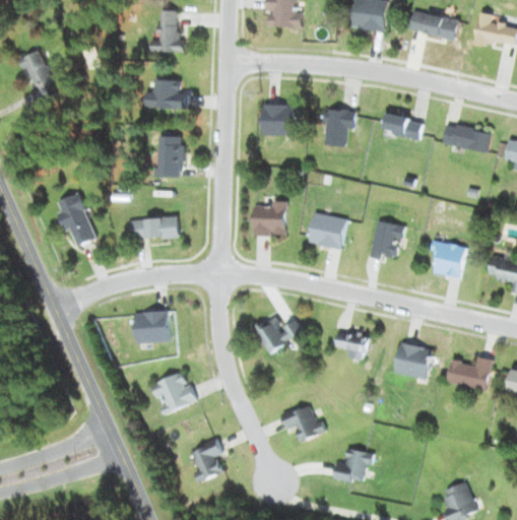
[(300,26),(301,11),(296,11),(296,0),(265,0),(265,12),(267,12),(267,25),(300,26)]
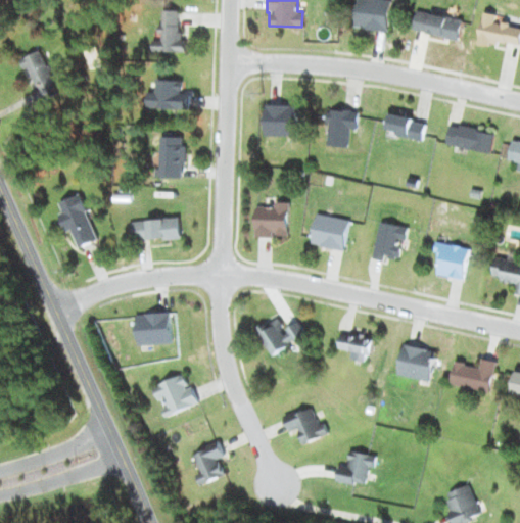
[(389,0),(386,0),(356,0),(352,28),(385,32),(389,0)]
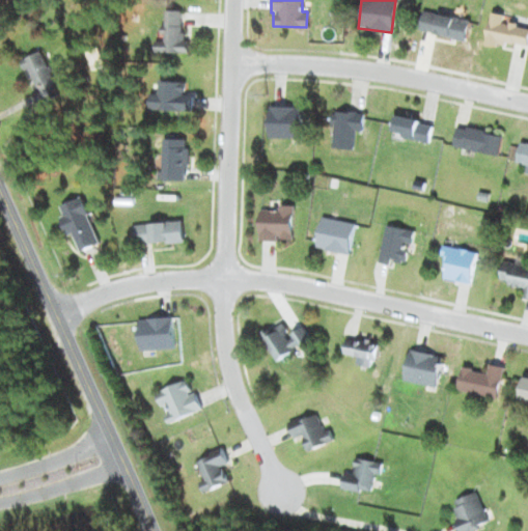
[(179,9),(161,10),(162,40),(154,40),(154,53),(187,52),(187,38),(181,39),(179,9)]
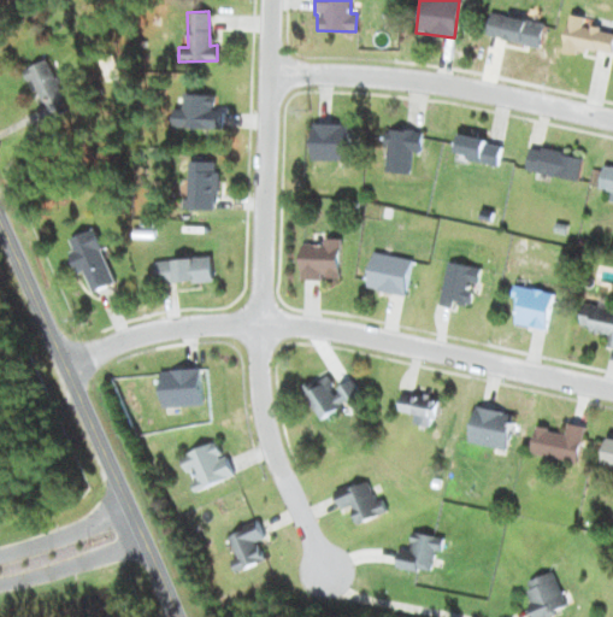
[(484,37),(540,46),(543,23),(488,13),(484,37)]
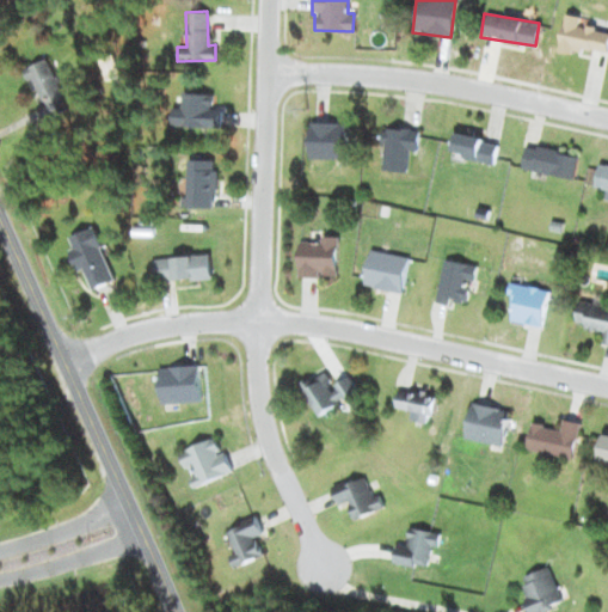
[(557,47),(606,56),(607,44),(607,32),(576,26),(578,17),(564,14),(557,47)]
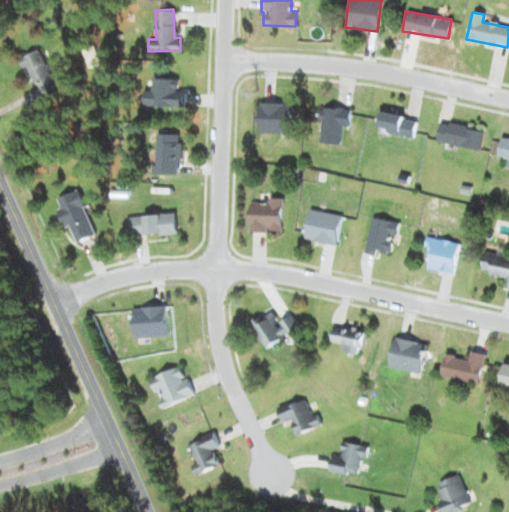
[(39,100),(56,93),(38,50),(21,56),(39,100)]
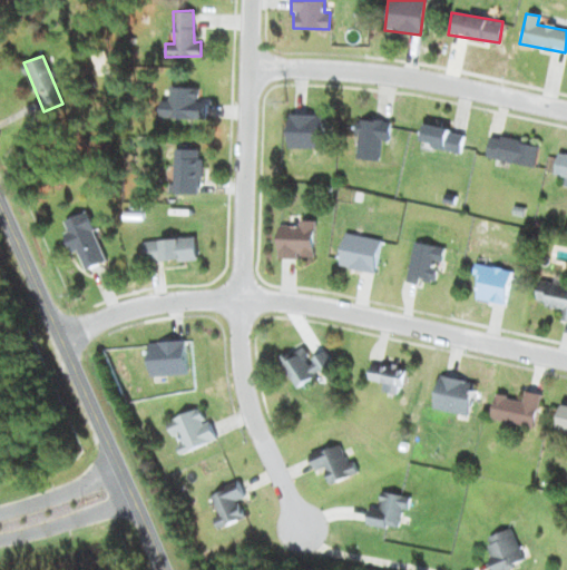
[(196,87),(168,87),(168,100),(159,100),(158,117),(204,119),(205,102),(196,101),(196,87)]
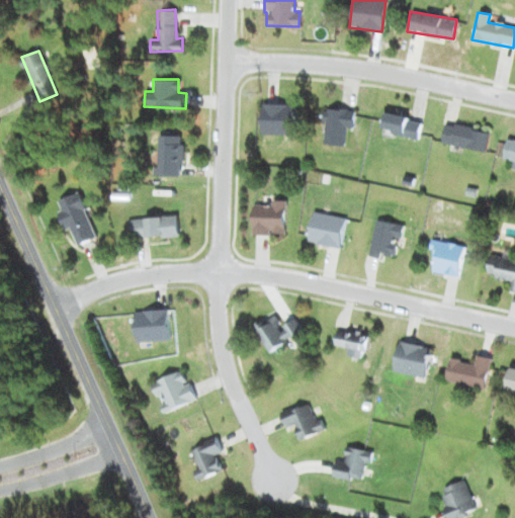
[(260,135),(292,136),(293,104),(261,103),(260,135)]
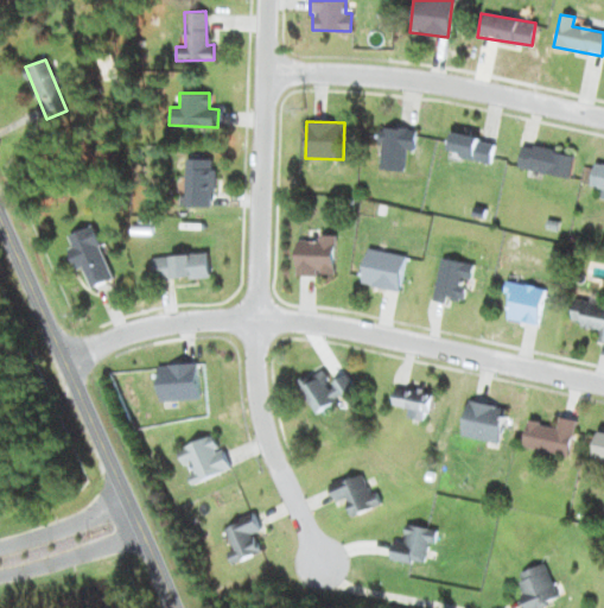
[(402,171),(404,150),(413,150),(414,128),(377,127),(375,170),(402,171)]
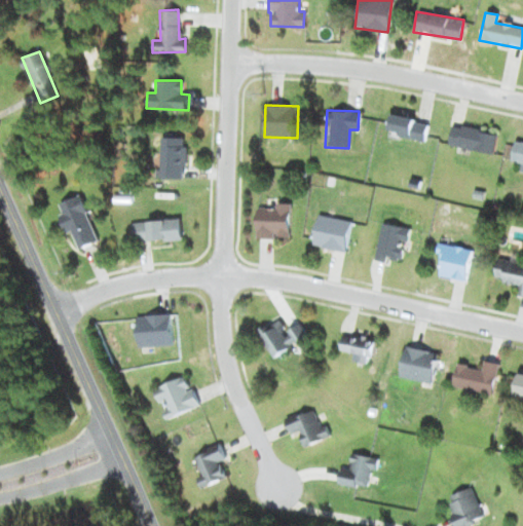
[(424,141),(426,121),(389,116),(387,136),(424,141)]
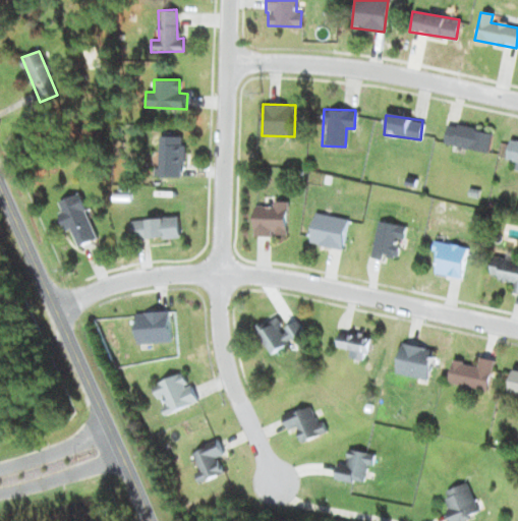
[(443,143),(487,153),(492,132),(447,123),(443,143)]
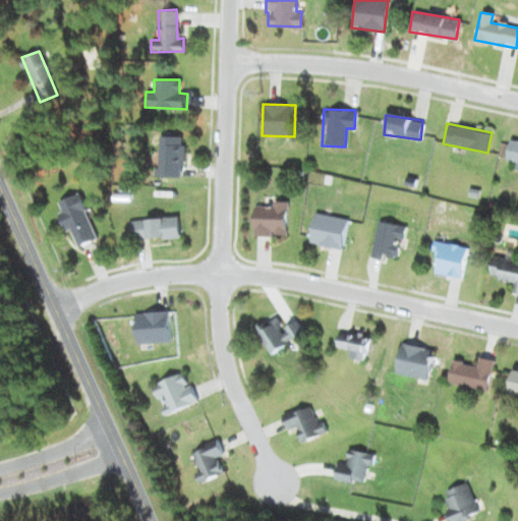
[(181,177),(182,136),(159,135),(158,177),(181,177)]
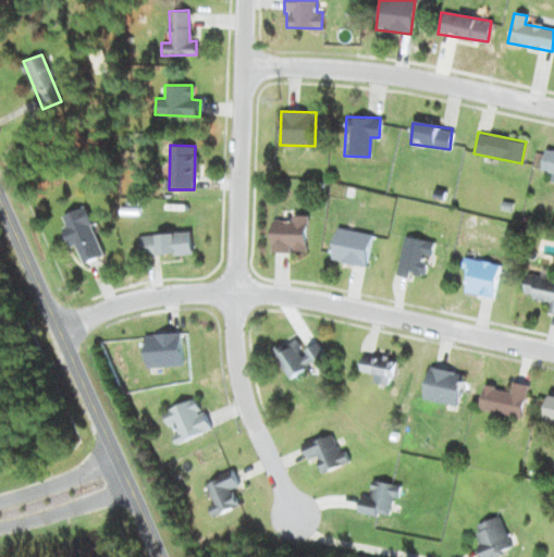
[(83,263),(103,256),(83,207),(61,215),(65,226),(61,227),(70,247),(74,245),(83,263)]
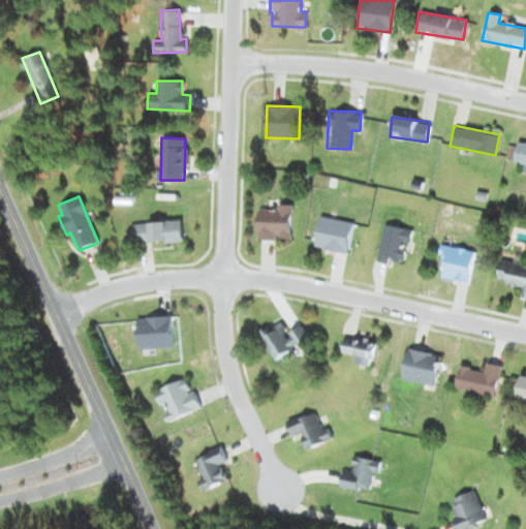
[(257,210),(256,239),(290,240),(291,205),(276,204),(276,210),(257,210)]
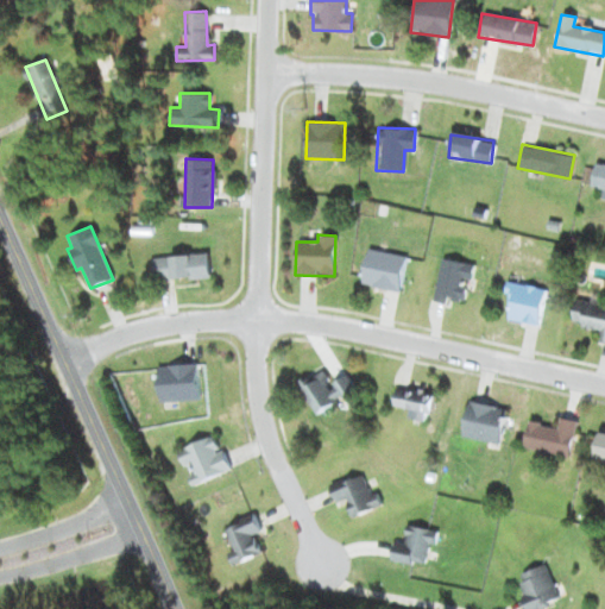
[(360,286),(398,292),(404,256),(366,250),(360,286)]
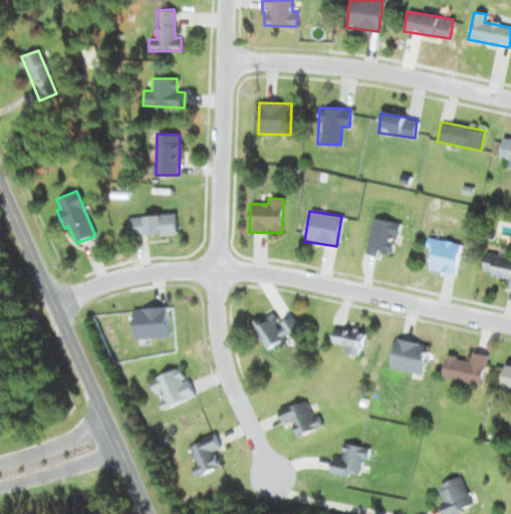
[(177,232),(175,213),(129,218),(131,237),(177,232)]
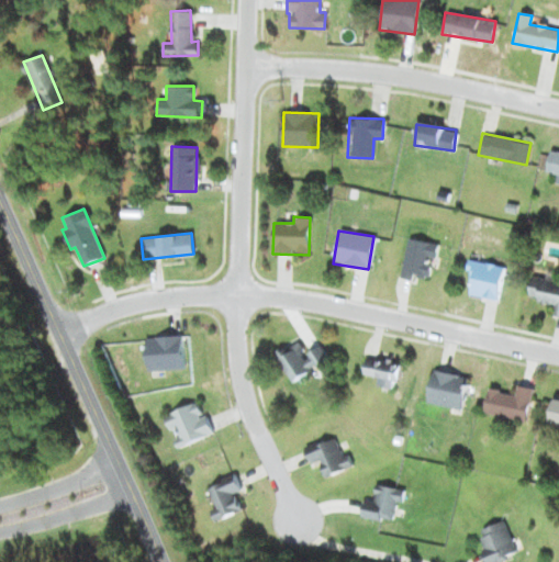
[(437,243),(405,238),(400,276),(427,280),(429,258),(435,258),(437,243)]
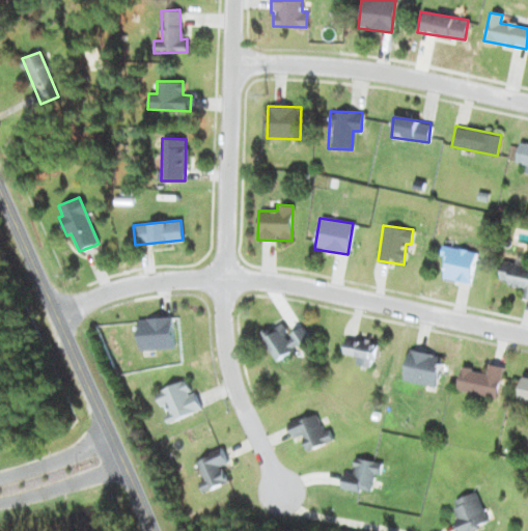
[(475,251),(441,246),(440,255),(445,256),(441,279),(470,283),(475,251)]
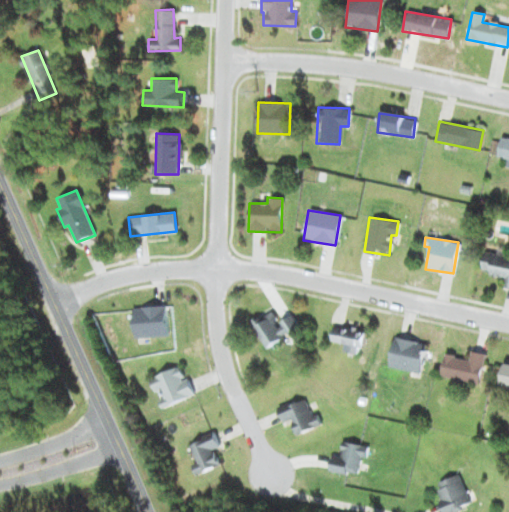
[(481,270),(488,271),(488,276),(506,278),(505,288),(508,288),(508,257),(504,257),(505,250),(485,247),(481,270)]
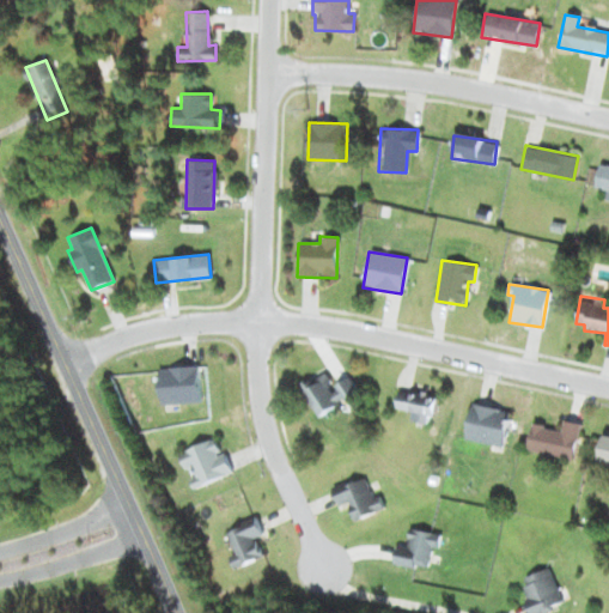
[(159,368),(159,404),(199,402),(198,366),(159,368)]
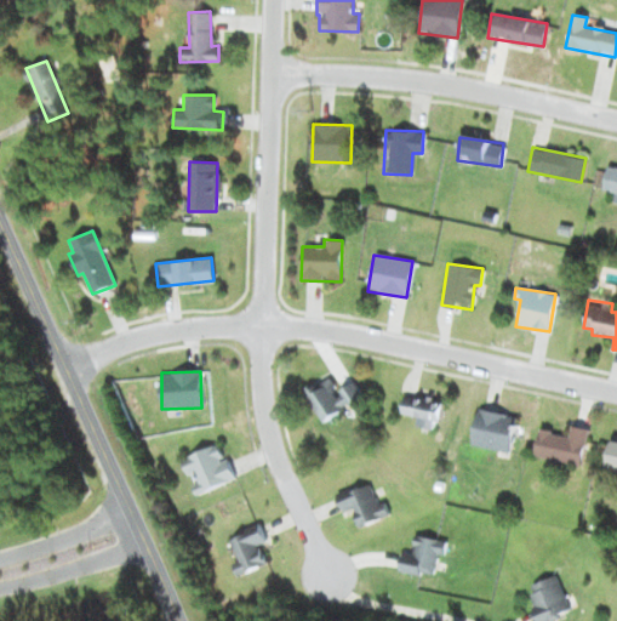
[(353,382),(336,391),(329,377),(304,391),(320,421),(363,399),(353,382)]
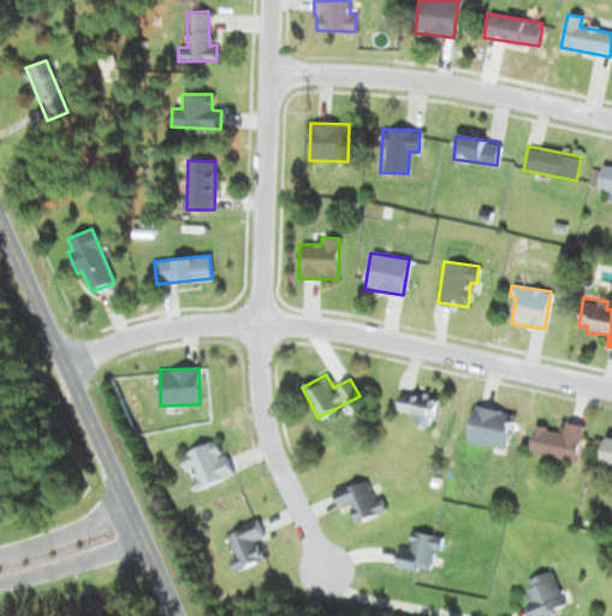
[(411,424),(432,426),(434,397),(398,395),(397,412),(413,413),(411,424)]
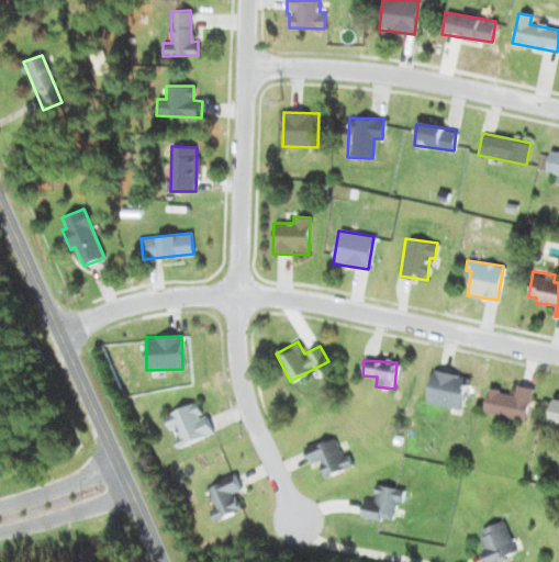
[(467,378),(432,370),(425,403),(460,411),(467,378)]
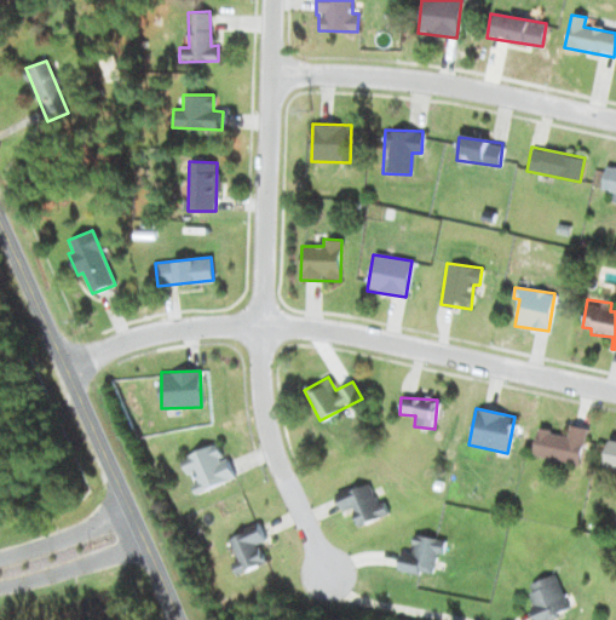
[(533,458),(580,464),(585,429),(568,426),(566,434),(536,430),(533,458)]
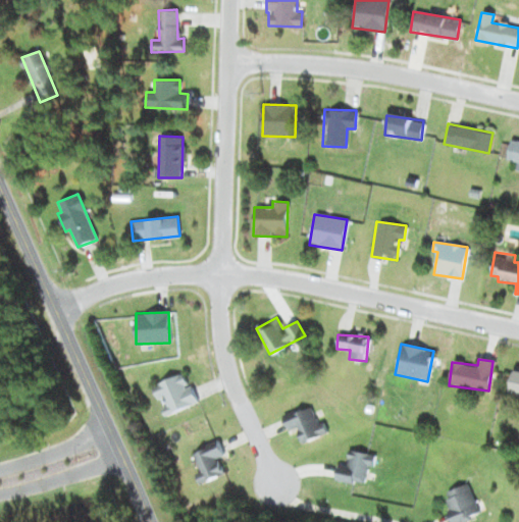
[(518,367),(515,366),(510,392),(518,393),(518,367)]
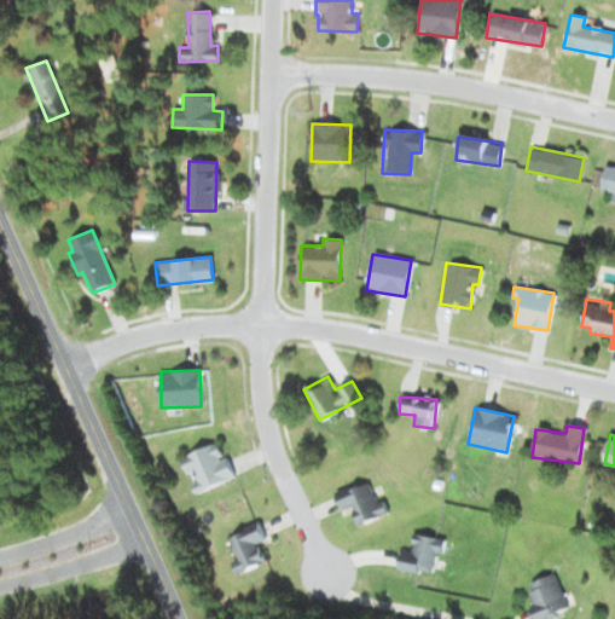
[(231,480),(219,444),(179,456),(186,478),(187,476),(192,492),(231,480)]
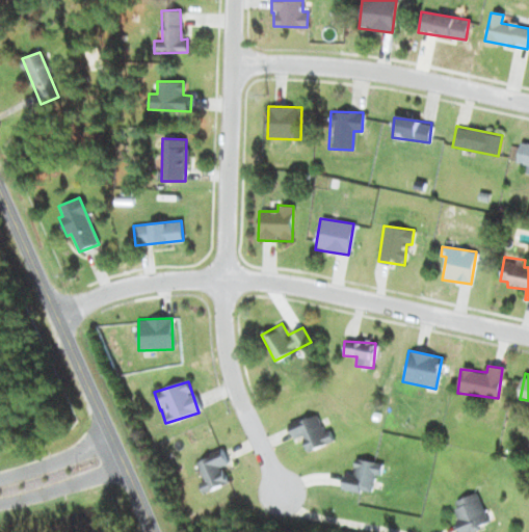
[(301,437),(307,451),(333,443),(327,430),(321,432),(315,414),(287,424),(293,441),(301,437)]
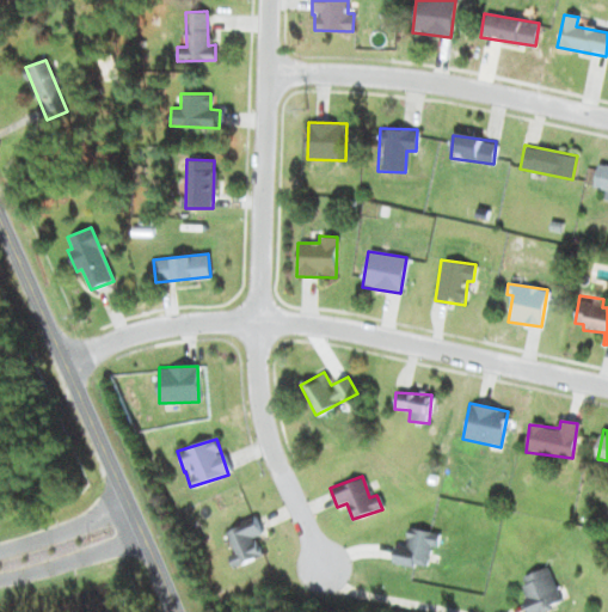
[(262,556),(253,538),(262,534),(253,516),(222,530),(232,551),(226,555),(233,569),(262,556)]
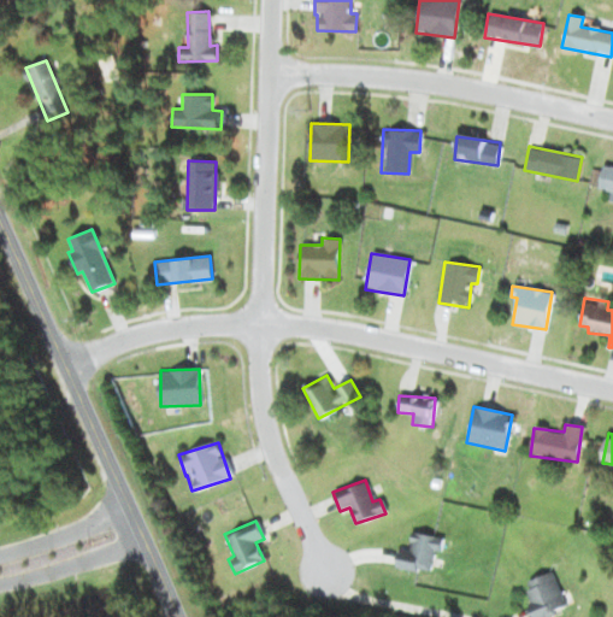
[(395,568),(429,573),(432,551),(438,552),(441,536),(410,532),(407,547),(398,546),(395,568)]
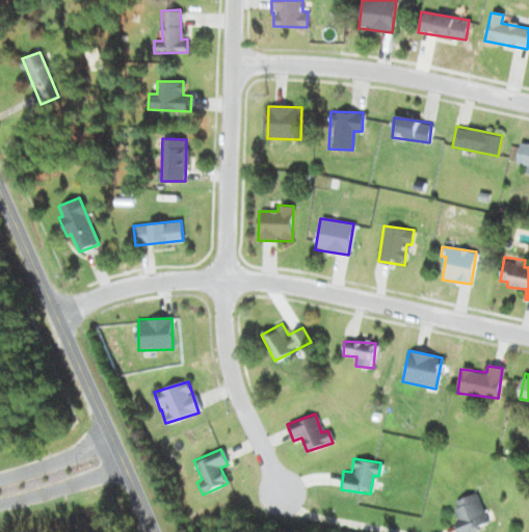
[(460,531),(475,531),(478,531),(477,526),(486,523),(475,493),(450,502),(460,531)]
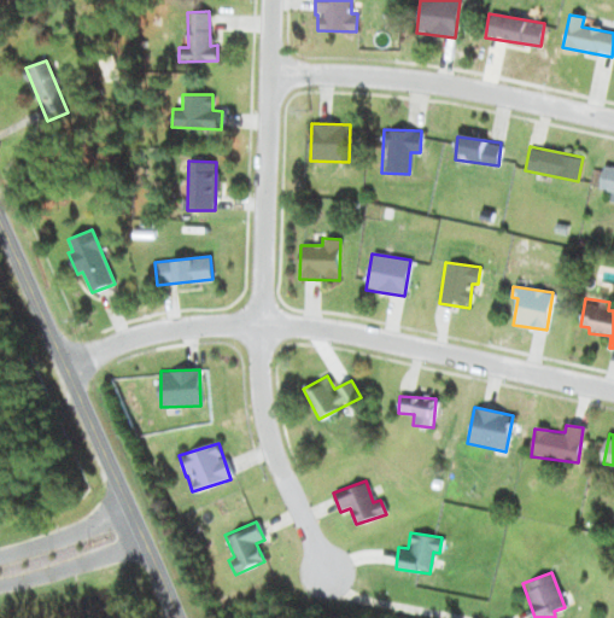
All buildings are outlined.
